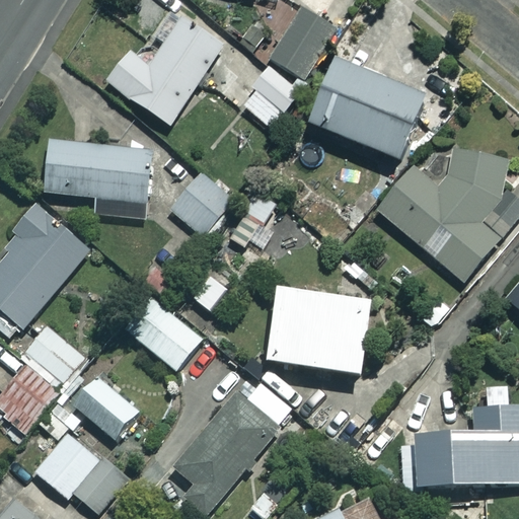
[(337,32),(303,10),(270,59),(303,81),(337,32)]
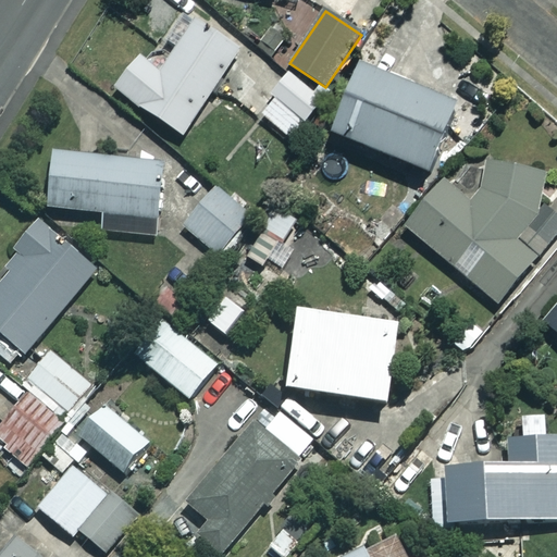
[(239,50),(187,15),(171,39),(180,46),(161,73),(137,57),(115,90),(183,135),(239,50)]
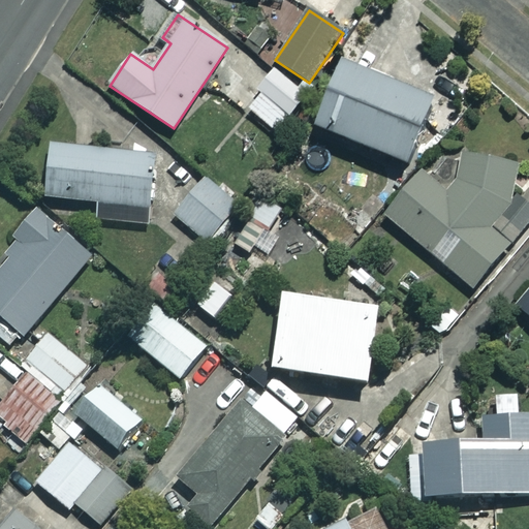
[(428,109),(337,66),(308,129),(398,172),(428,109)]
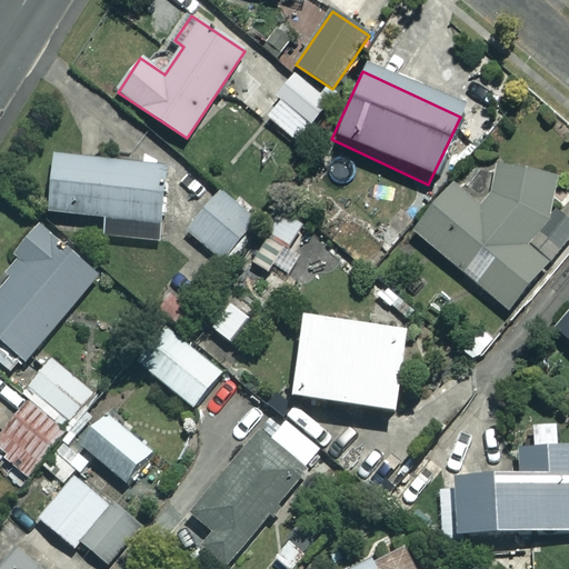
[(322,116),(289,91),(267,120),(301,146),(322,116)]
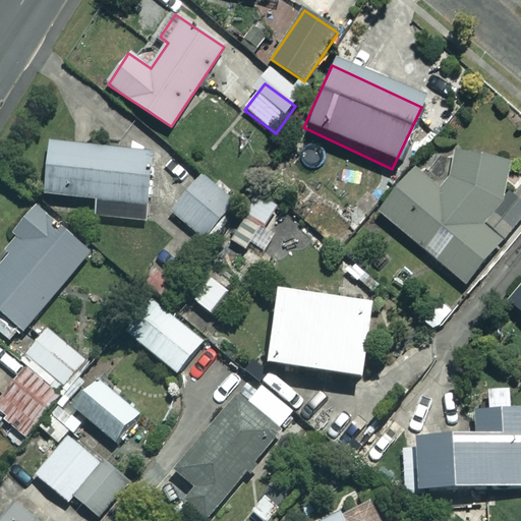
[(516,179),(467,142),(433,187),(412,171),(378,216),(468,284),(503,238),(482,223),(516,179)]
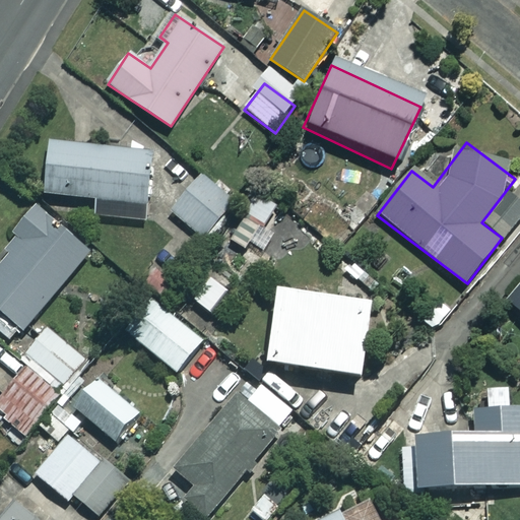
[(148,152),(48,144),(44,194),(96,198),(94,217),(143,221),(148,152)]
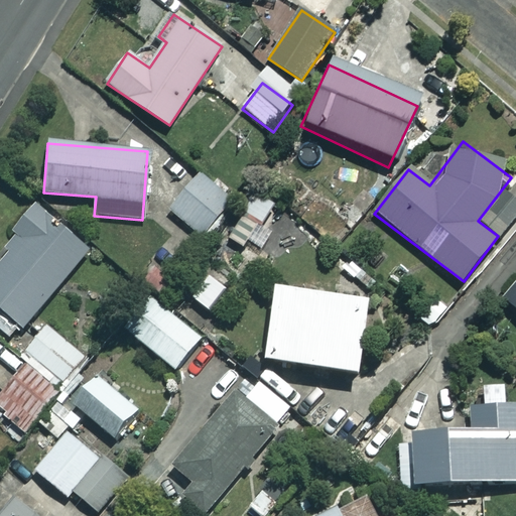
[(232,197),(198,171),(168,212),(203,237),(232,197)]
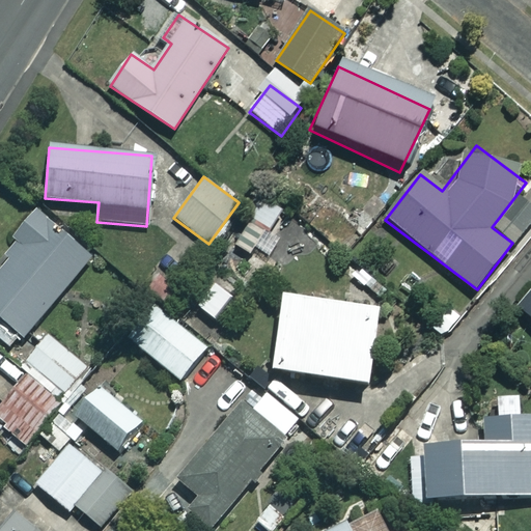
[(91,257),(33,208),(11,234),(22,244),(0,271),(0,339),(14,351),(91,257)]
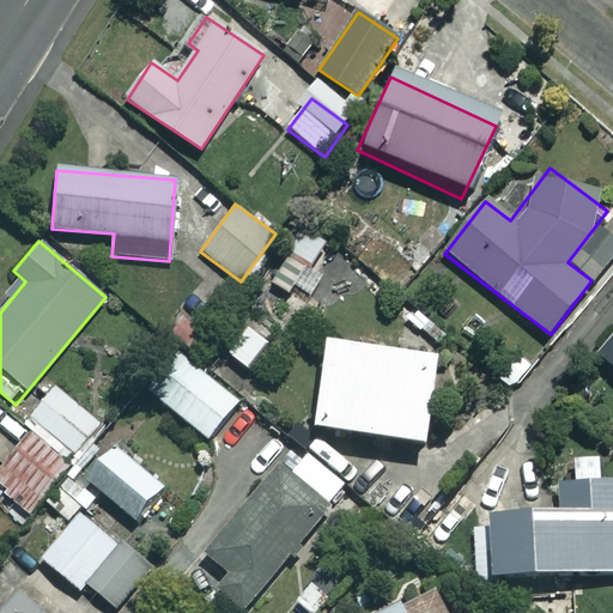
[(612,338),(599,358),(612,369),(612,338)]
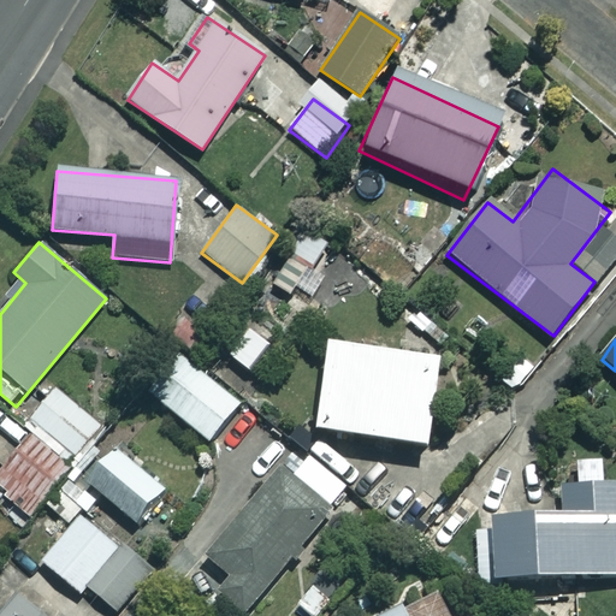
[(438,355),(325,343),(317,432),(430,443),(438,355)]
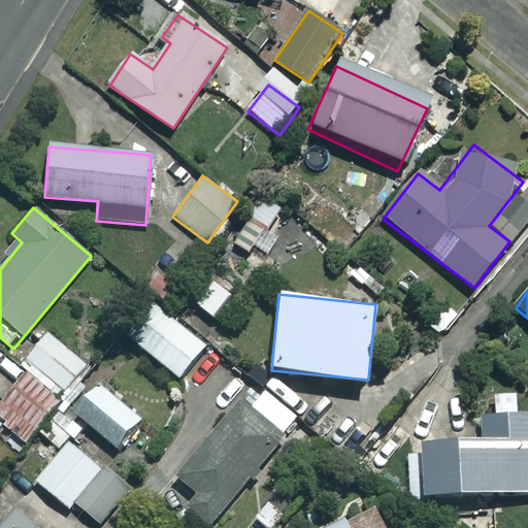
[(458,316),(442,303),(426,323),(441,335),(458,316)]
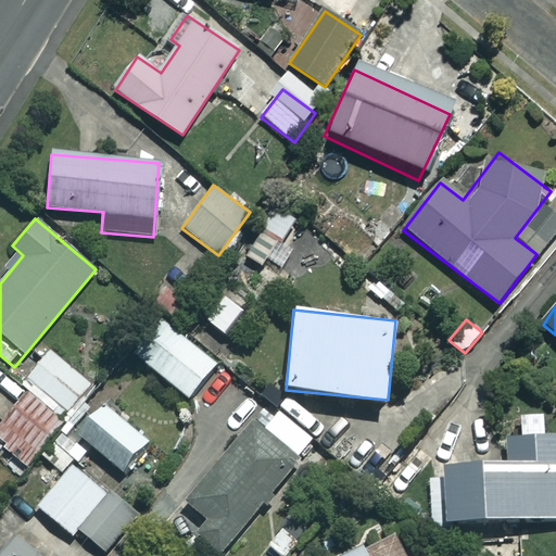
[(215,365),(161,320),(134,354),(188,399),(215,365)]
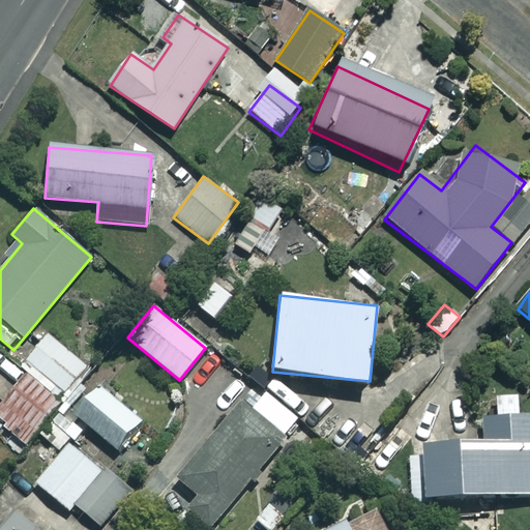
[(90,370),(47,335),(25,363),(67,398),(90,370)]
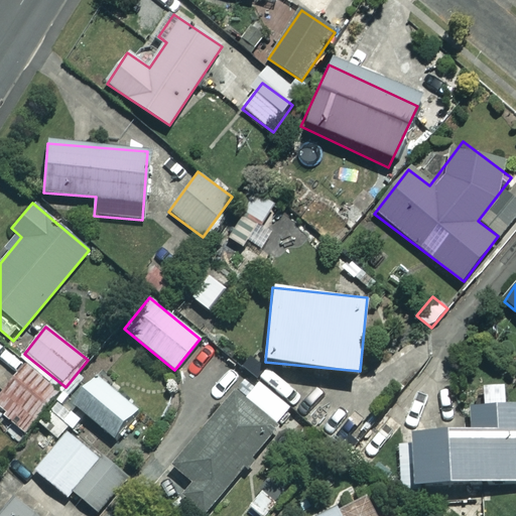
[(58,392),(26,365),(0,395),(0,406),(8,413),(0,422),(0,427),(16,441),(58,392)]
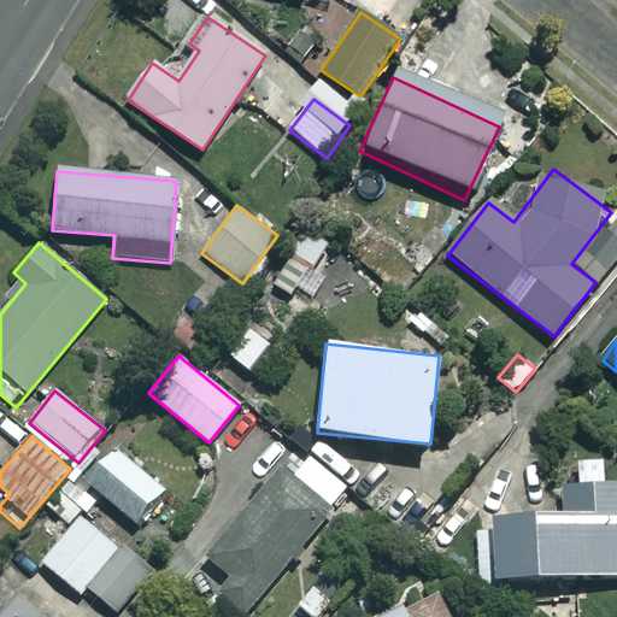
[(165,492),(115,448),(86,481),(136,524),(165,492)]
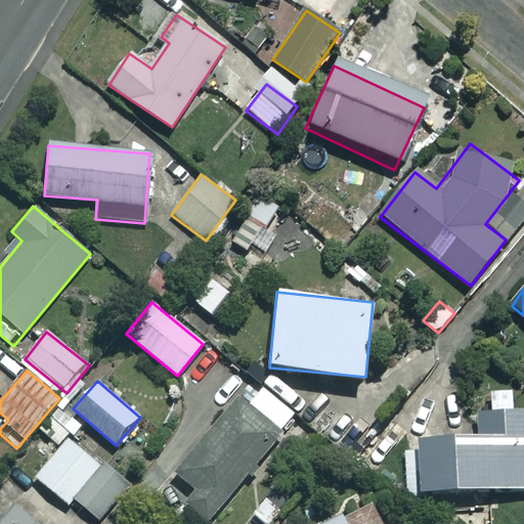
[(297,418),(255,382),(177,474),(198,492),(186,505),(208,522),(297,418)]
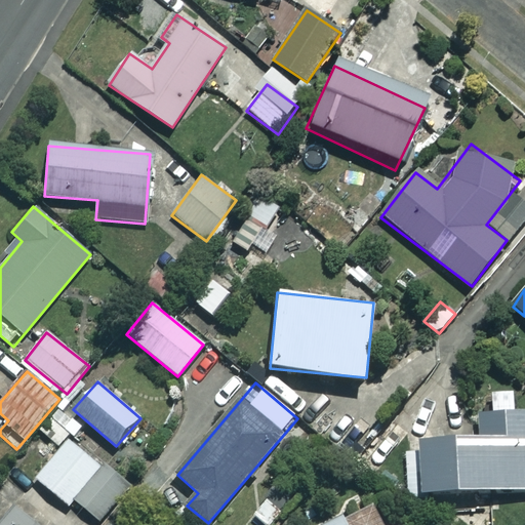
[(479,438),(417,442),(421,494),(524,486),(524,410),(477,414),(479,438)]
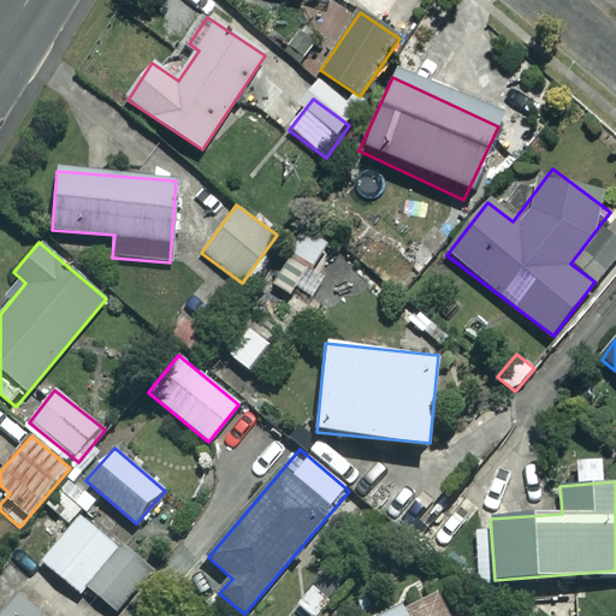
[(122,551),(82,517),(43,563),(80,594),(87,587),(117,612),(152,570),(125,548),(122,551)]
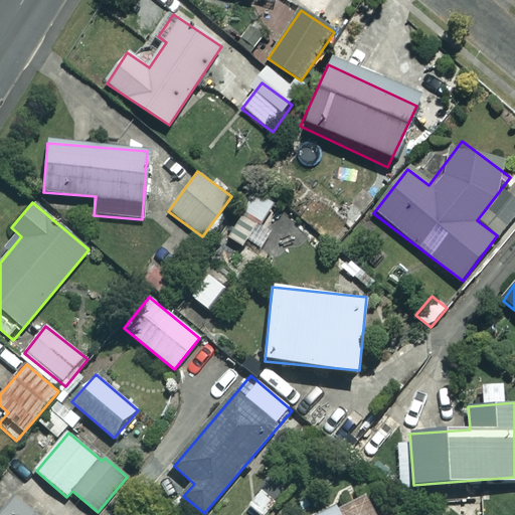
[(35,514),(15,498),(0,514),(35,514)]
